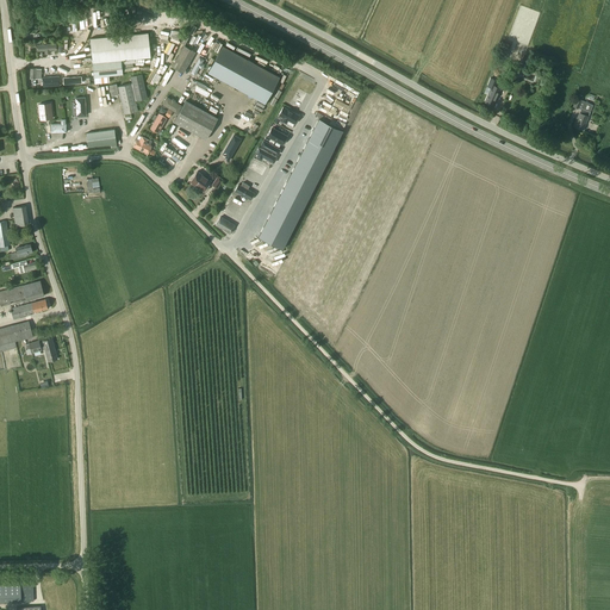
[(91,38),(95,83),(110,82),(109,76),(123,74),(122,60),(150,57),(149,33),(91,38)]
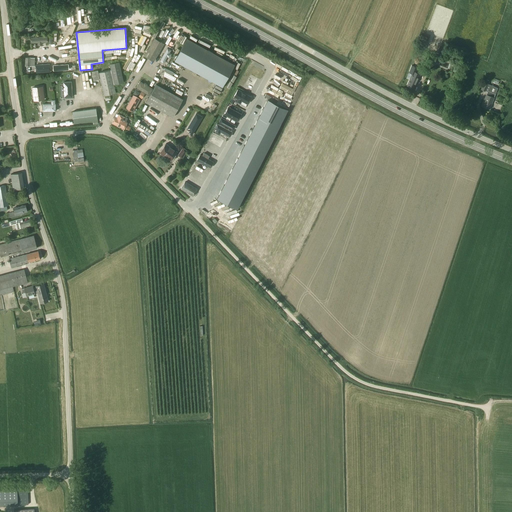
[(145,42),(149,37),(141,33),(138,38),(145,42)]
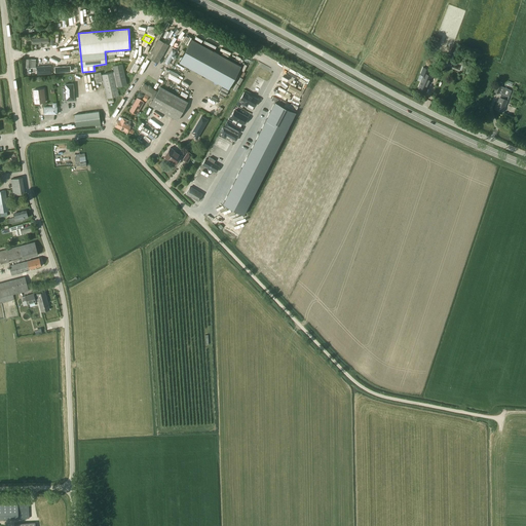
[(48,37),(31,38),(32,44),(38,43),(39,46),(43,46),(43,43),(48,43),(48,37)]
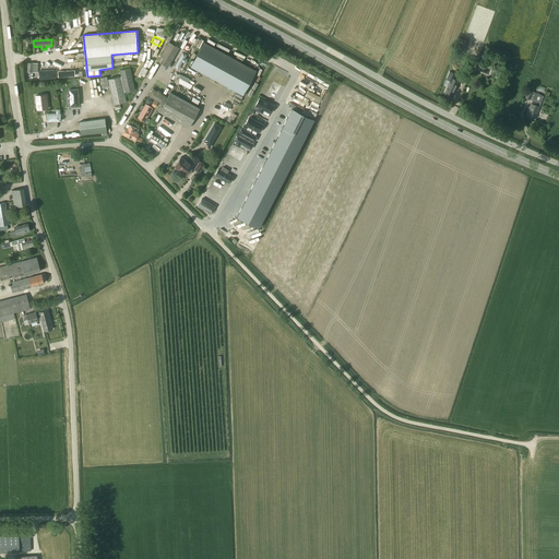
[(169,42),(158,61),(168,67),(179,47),(169,42)]
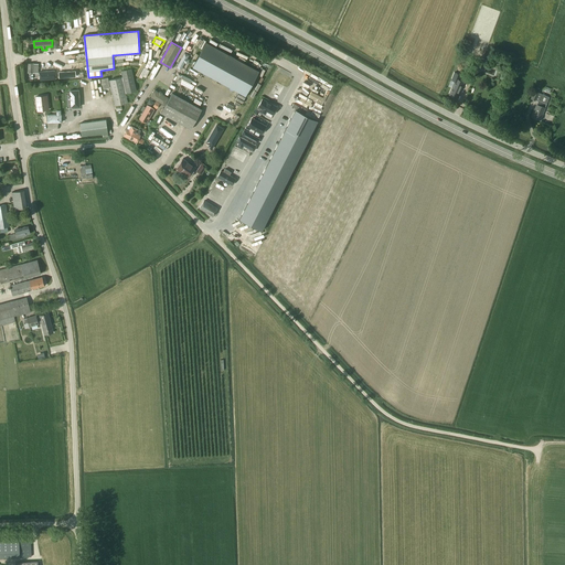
[(259,71),(206,42),(192,67),(245,96),(259,71)]
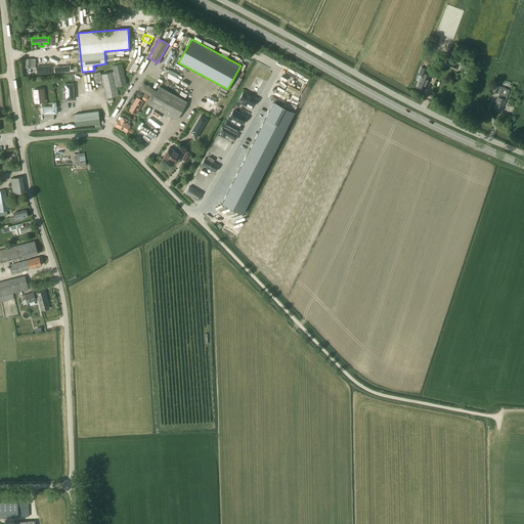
[(432,52),(436,41),(431,40),(427,50),(432,52)]
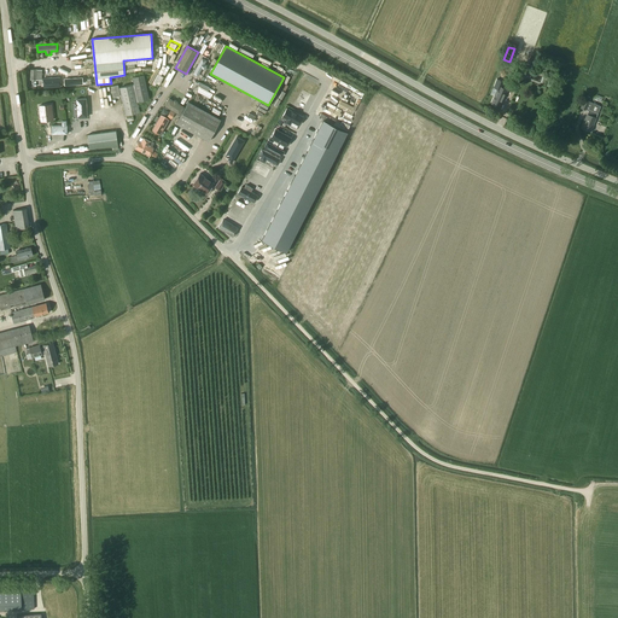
[(202,58),(193,74),(197,76),(202,68),(204,69),(207,65),(204,64),(207,60),(202,58)]
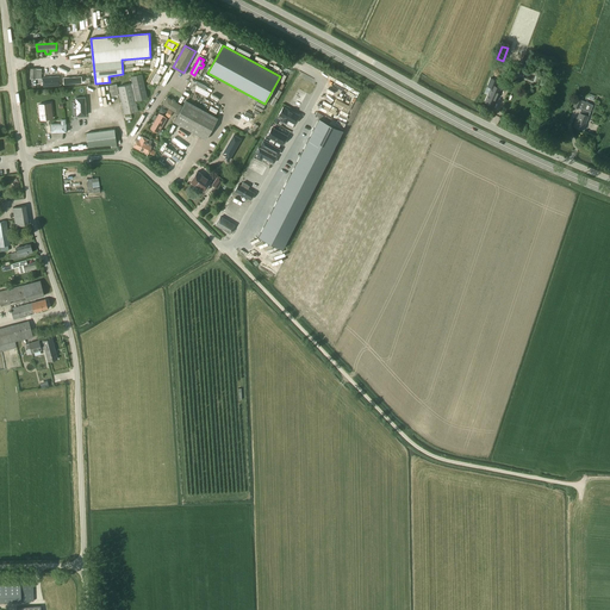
[(30,68),(30,79),(42,79),(42,69),(30,68)]
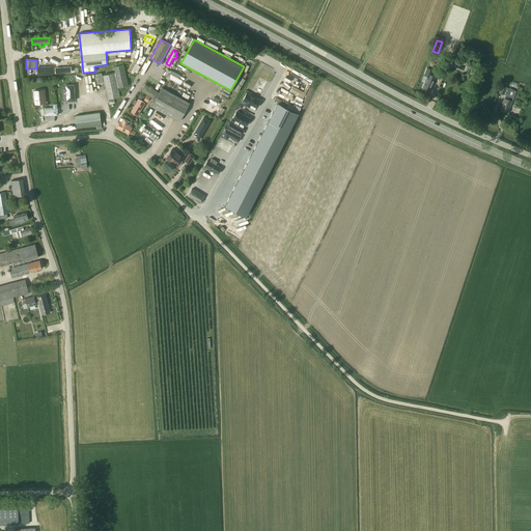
[(177,62),(174,67),(180,72),(184,66),(177,62)]
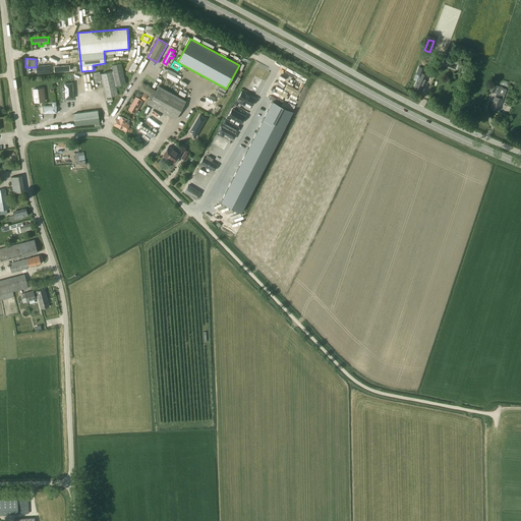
[(126,83),(121,63),(112,65),(113,71),(101,73),(106,97),(118,95),(116,85),(126,83)]
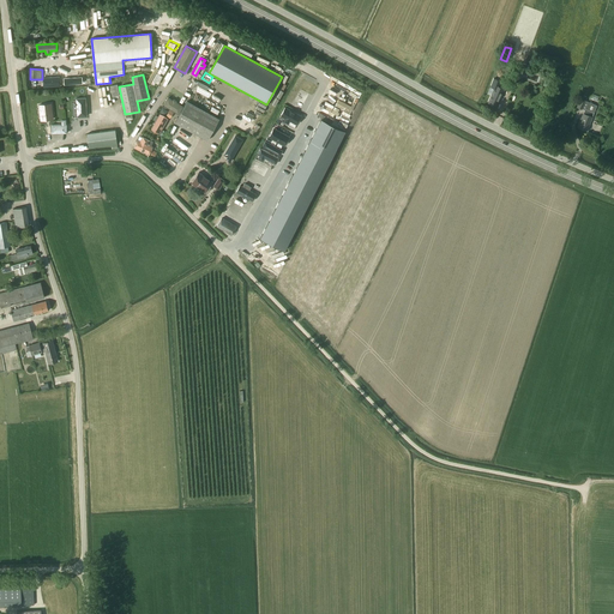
[(60,76),(42,77),(43,86),(60,85),(60,76)]
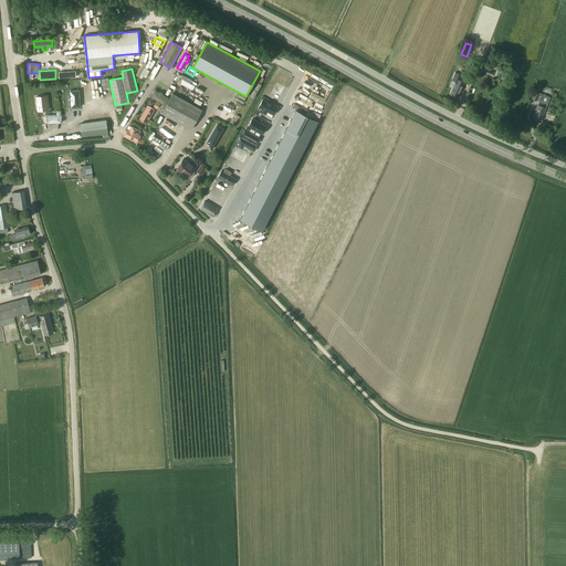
[(456,82),(450,95),(458,97),(462,87),(460,86),(461,83),(462,81),(460,80),(462,75),(456,73),(452,80),(456,82)]
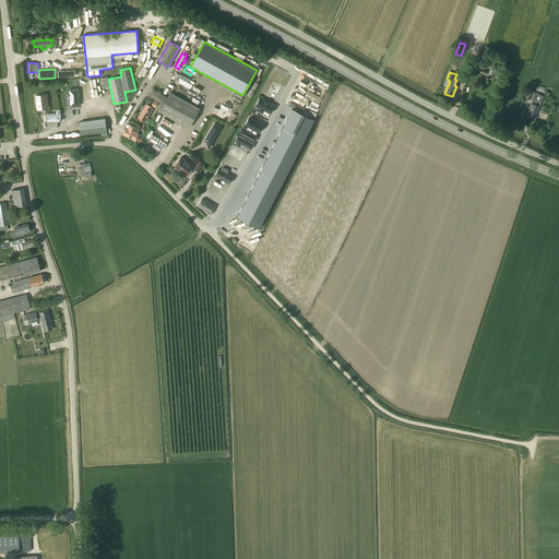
[(158,82),(156,86),(168,94),(171,90),(158,82)]
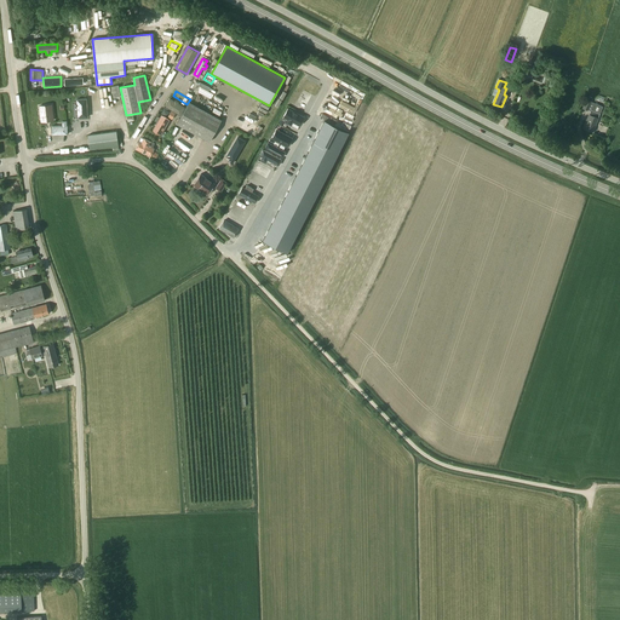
[(174,101),(170,98),(165,107),(181,115),(185,108),(178,103),(179,102),(176,99),(174,101)]
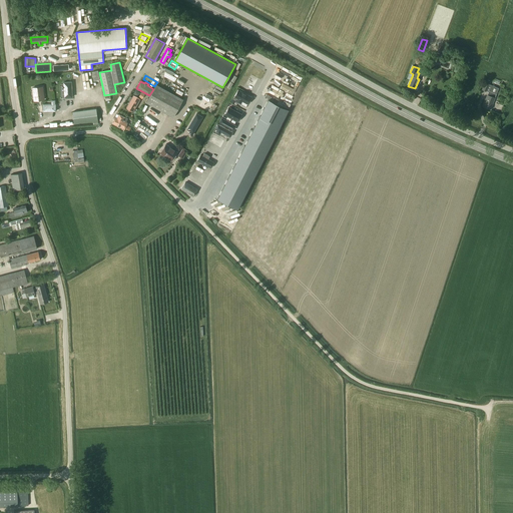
[(288,81),(287,83),(298,89),(299,87),(288,81)]
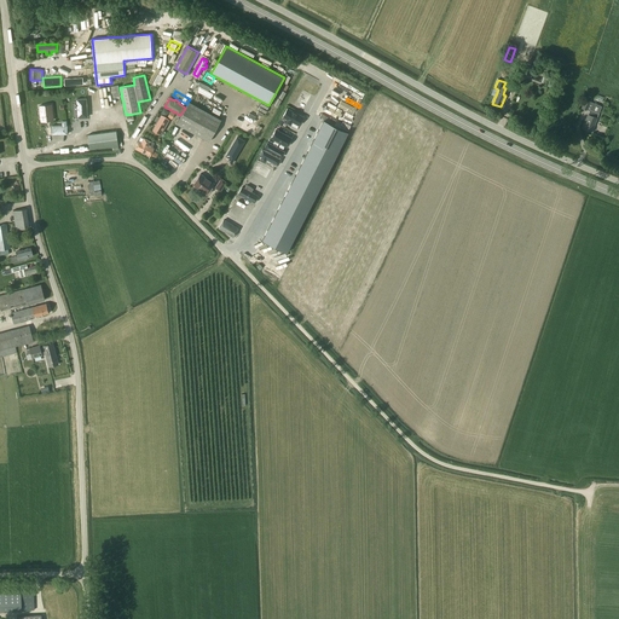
[(339,110),(341,108),(331,99),(330,103),(339,110)]
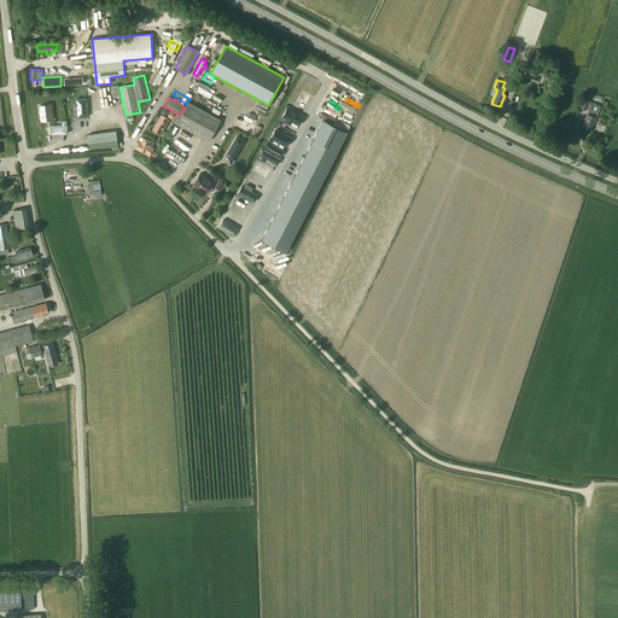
[(582,128),(592,132),(596,118),(599,114),(598,114),(601,106),(584,100),(581,108),(589,111),(588,115),(587,115),(582,128)]
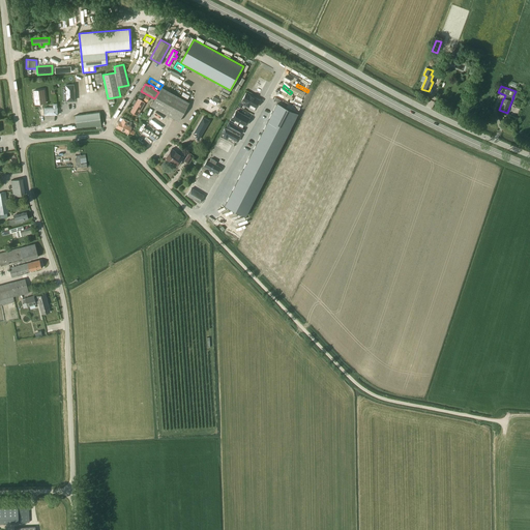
[(162,87),(155,99),(151,106),(179,121),(189,102),(162,87)]
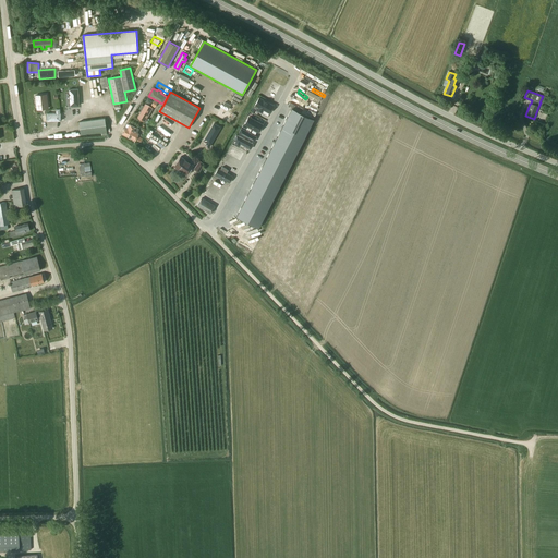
[(35,96),(37,109),(48,108),(47,95),(35,96)]
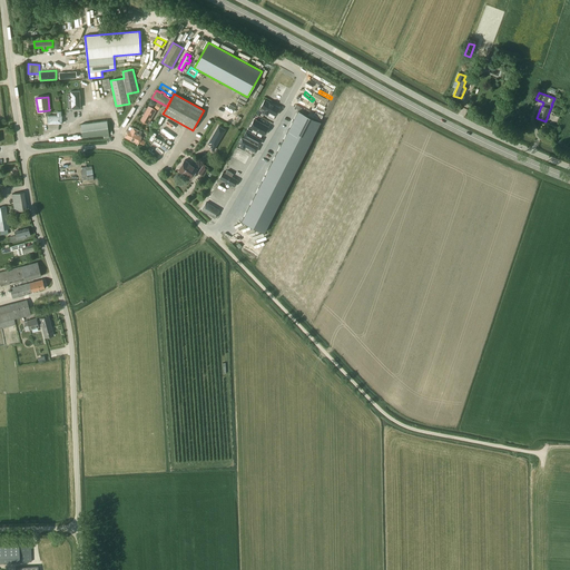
[(303,97),(301,99),(311,106),(312,104),(303,97)]
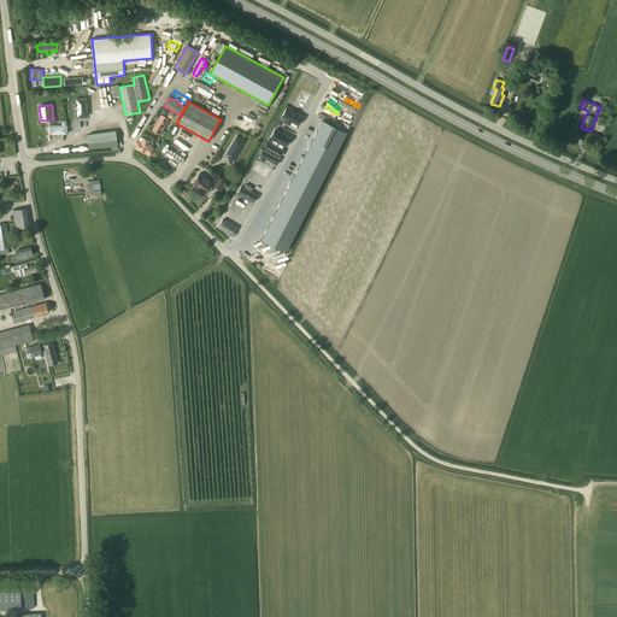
[(252,123),(256,116),(248,112),(245,118),(252,123)]
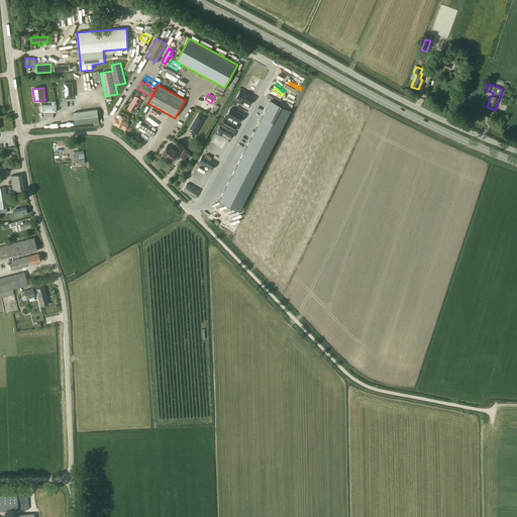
[(248,105),(231,95),(223,111),(240,120),(248,105)]
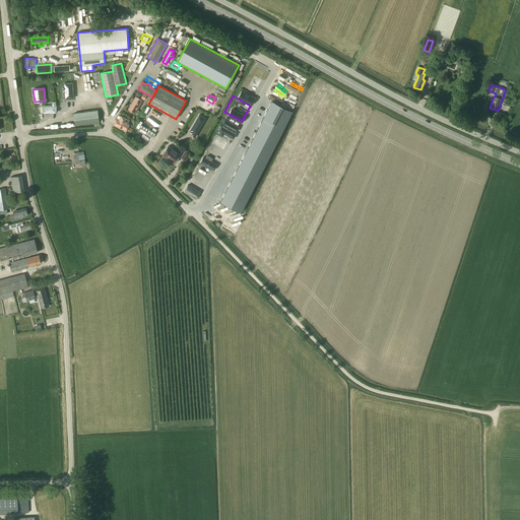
[(132,103),(128,109),(135,113),(142,101),(135,96),(134,99),(132,98),(130,102),(132,103)]
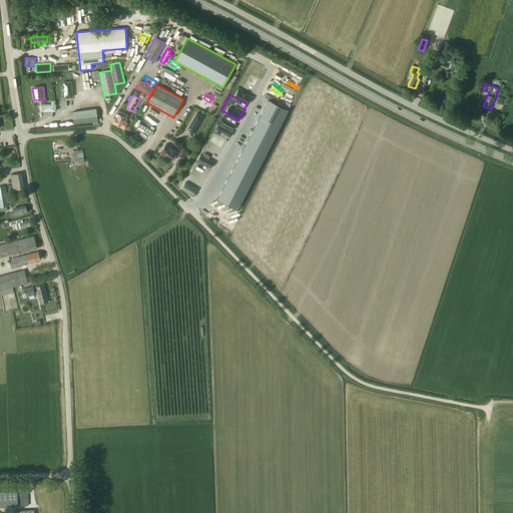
[(197,97),(196,100),(201,103),(200,106),(209,111),(212,105),(197,97)]
